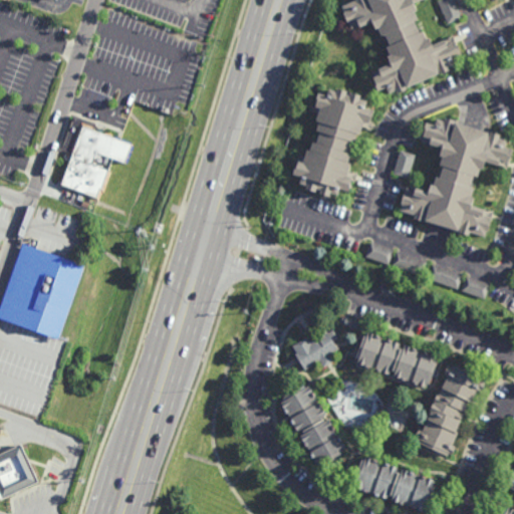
[(420,0),(415,2),(418,9),(415,10),(419,18),(416,20),(419,29),(423,27),(427,37),(429,36),(432,42),(445,37),(446,38),(454,35),(461,52),(454,55),(456,62),(449,65),(450,68),(442,72),(440,69),(437,70),(438,72),(409,85),(408,83),(406,84),(407,87),(398,91),(397,88),(389,91),(386,86),(378,89),(372,75),(380,72),(378,66),(391,61),(388,53),(391,52),(387,43),(390,42),(386,33),(381,34),(377,25),(375,26),(372,20),(360,25),(361,26),(352,30),(348,20),(347,21),(343,10),(344,10),(341,3),(348,0),(420,0)]
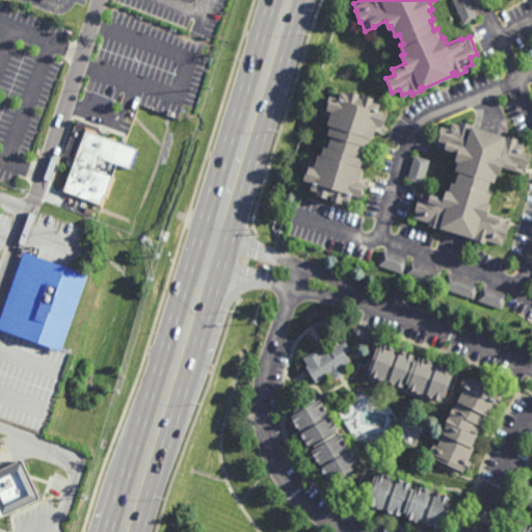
[(463,24),(453,0),(471,0),(479,17),(463,24)]
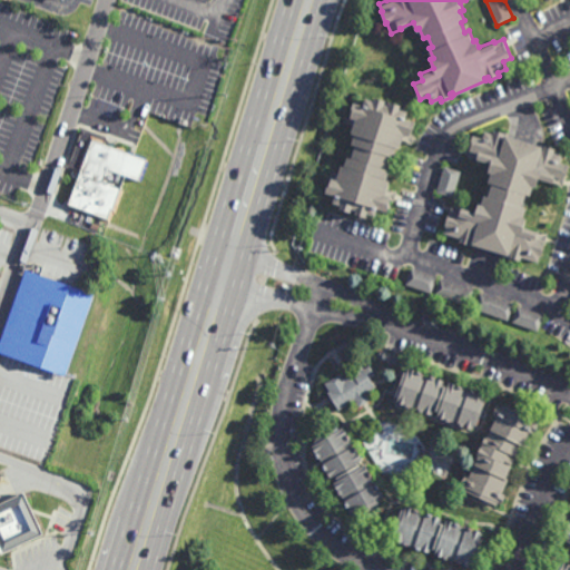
[(383,101),(387,104),(389,100),(399,102),(397,106),(406,108),(404,117),(414,120),(411,133),(414,135),(412,144),(401,140),(399,147),(395,146),(393,155),(392,155),(384,178),(389,179),(386,187),(396,190),(393,199),(387,198),(386,202),(389,202),(386,210),(376,208),(374,215),(367,213),(366,216),(338,207),(340,204),(332,202),(334,194),(323,190),(326,180),(326,179),(328,170),(336,173),(340,164),(343,165),(346,155),(351,157),(354,144),(350,143),(353,131),(350,131),(352,124),(344,121),(346,112),(349,114),(350,111),(347,110),(351,100),(362,104),(364,96),(373,98),(374,95),(384,97),(383,101)]
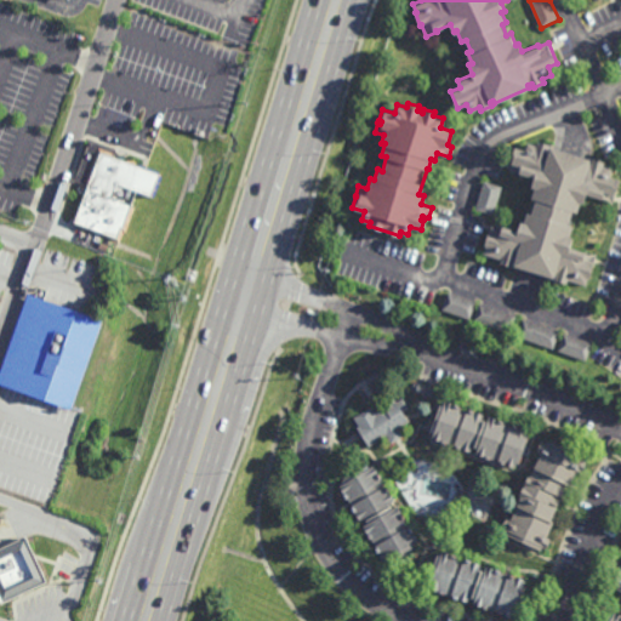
[(591,158),(591,160),(593,161),(593,157),(605,160),(604,165),(613,167),(610,176),(620,180),(617,191),(616,191),(613,203),(604,199),(604,198),(587,193),(584,203),(581,201),(577,212),(575,211),(571,224),(574,226),(570,235),(574,237),(570,246),(596,254),(593,265),(590,278),(588,277),(586,285),(568,279),(567,284),(552,279),(553,277),(514,265),(513,268),(500,263),(501,258),(483,252),(486,245),(484,244),(488,232),(489,233),(493,221),(518,229),(522,220),(524,221),(528,211),(531,212),(536,199),(531,197),(535,187),(531,186),(535,176),(510,167),(512,158),(516,146),(527,149),(529,141),(537,144),(539,140),(591,158)]
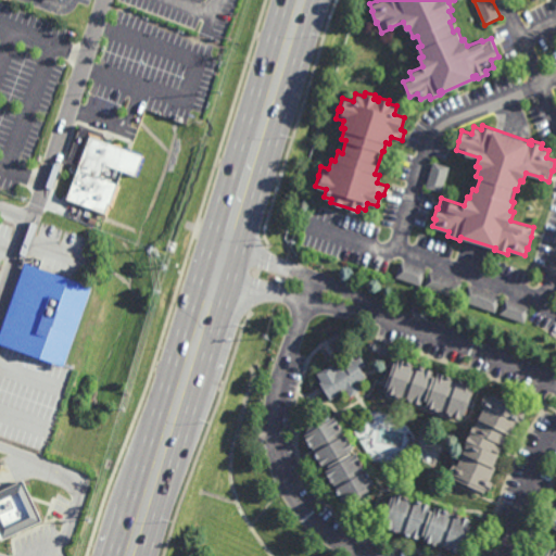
[(136,175),(123,171),(110,204),(109,204),(105,213),(67,199),(79,164),(68,161),(81,126),(103,134),(101,139),(143,155),(136,175)]
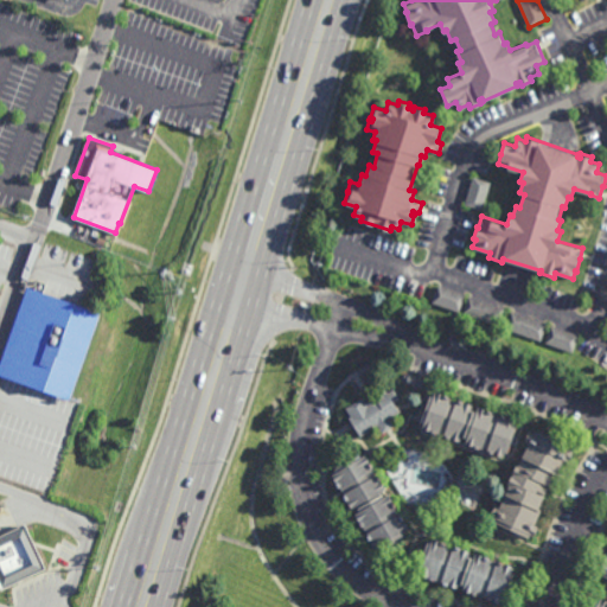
[(483,209),(464,203),(472,176),(491,181),(483,209)]
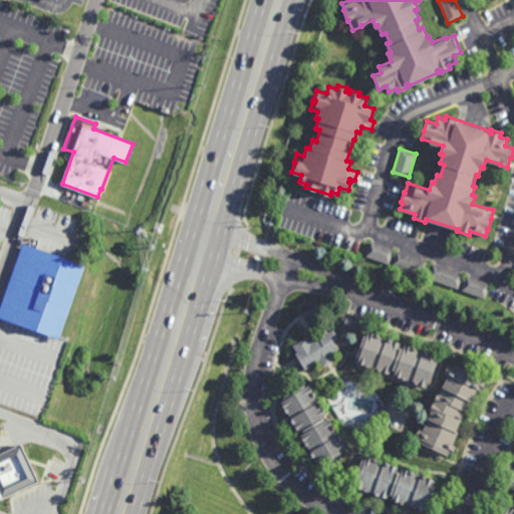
[(388,263),(365,255),(370,241),(393,249),(388,263)]
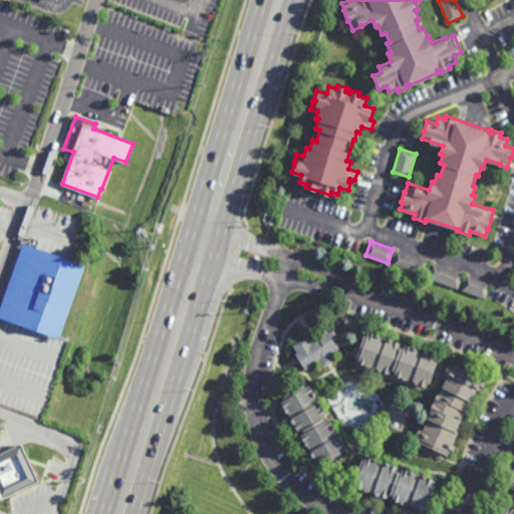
[(58,339),(0,317),(0,311),(25,243),(85,265),(58,339)]
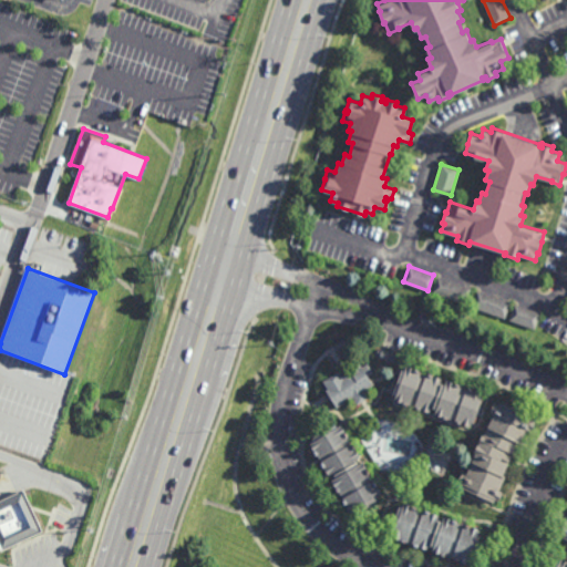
[(465,303),(432,292),(437,276),(471,287),(465,303)]
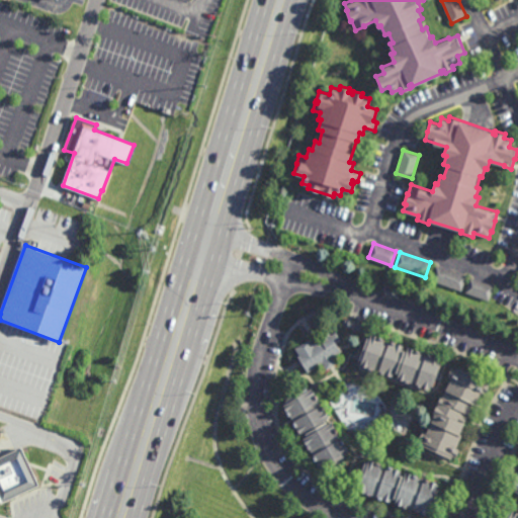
[(461,290),(431,280),(436,265),(466,275),(461,290)]
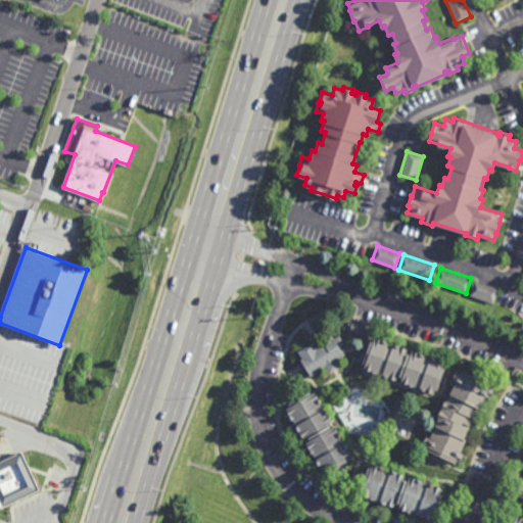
[(492,303),(470,295),(476,280),(498,288),(492,303)]
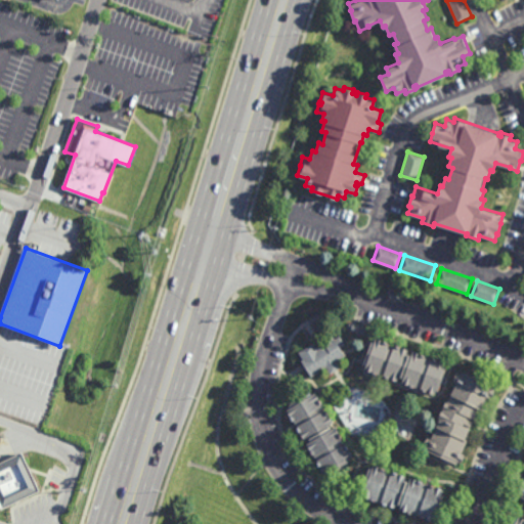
[(363,335),(350,331),(352,324),(365,329),(363,335)]
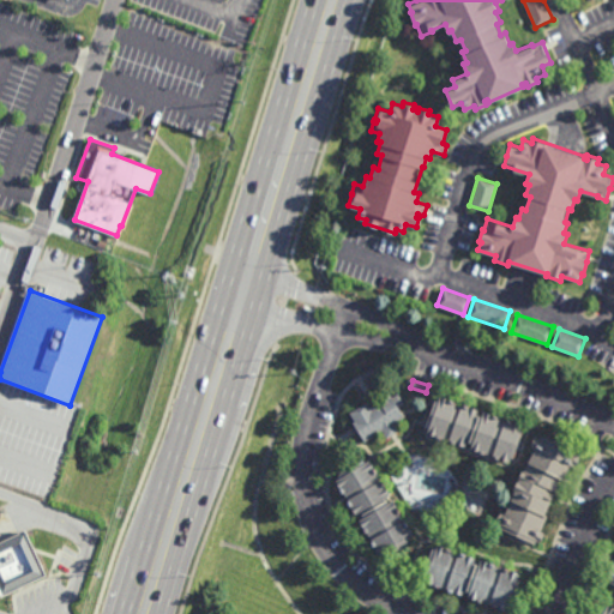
[(392,398),(397,395),(403,404),(398,408),(404,416),(395,422),(399,431),(386,438),(381,431),(363,441),(353,422),(354,422),(349,413),(367,402),(365,399),(373,395),(378,402),(390,395),(392,398)]
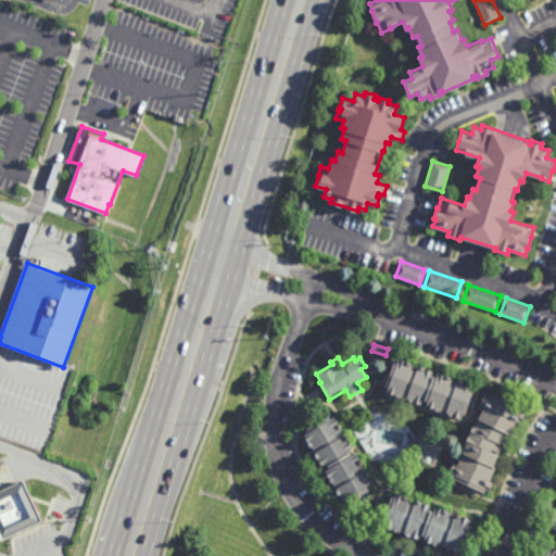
[(432,371),(431,376),(437,378),(438,374),(471,386),(470,390),(474,391),(465,416),(462,415),(460,419),(426,407),(427,403),(422,401),(420,405),(386,393),(388,389),(386,389),(393,363),(396,364),(399,359),(432,371)]
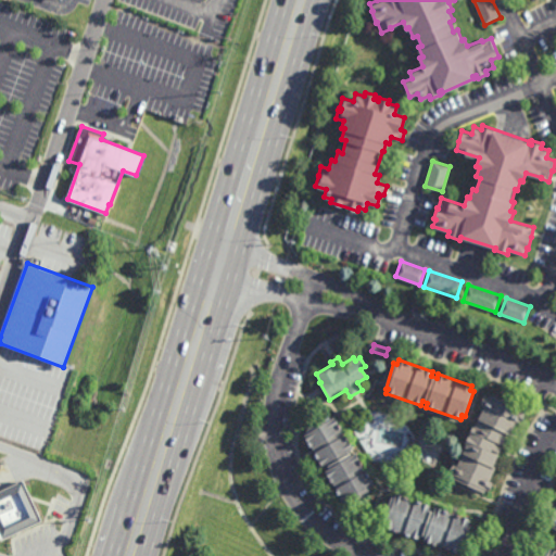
[(503,401),(503,402),(522,411),(520,413),(525,415),(521,424),(517,421),(512,436),(507,434),(503,444),(505,444),(501,456),(498,455),(494,467),(496,468),(490,481),(493,482),(490,492),(487,491),(485,494),(451,479),(452,477),(449,475),(454,465),(457,466),(466,445),(465,445),(472,428),(475,429),(484,407),(481,406),(485,396),(489,397),(490,394),(503,401)]
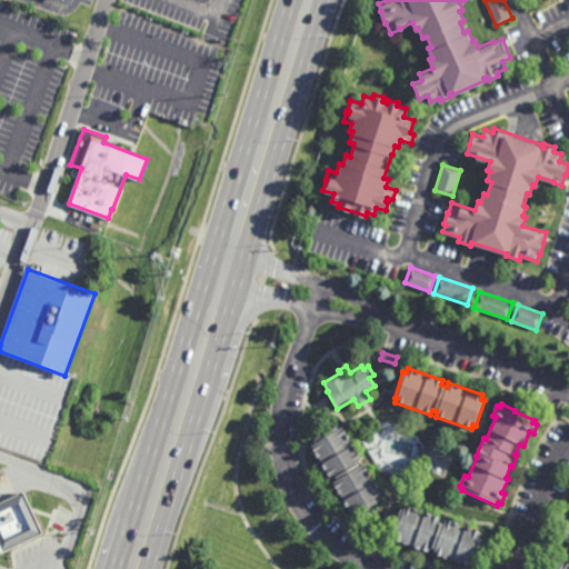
[(338,429),(341,428),(360,459),(357,461),(360,467),(365,463),(383,497),(379,499),(380,501),(357,516),(355,512),(350,516),(346,508),(347,508),(337,489),(336,489),(332,483),(335,482),(331,477),(329,478),(325,471),(326,469),(318,457),(317,458),(310,446),(315,443),(312,440),(337,426),(338,429)]
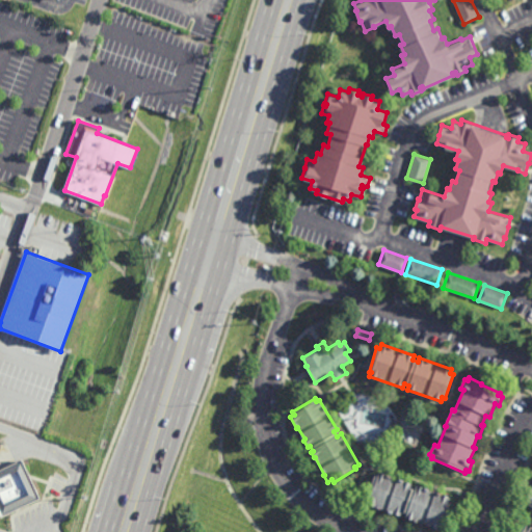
[(0,470),(0,514),(1,517),(40,500),(21,460),(0,470)]
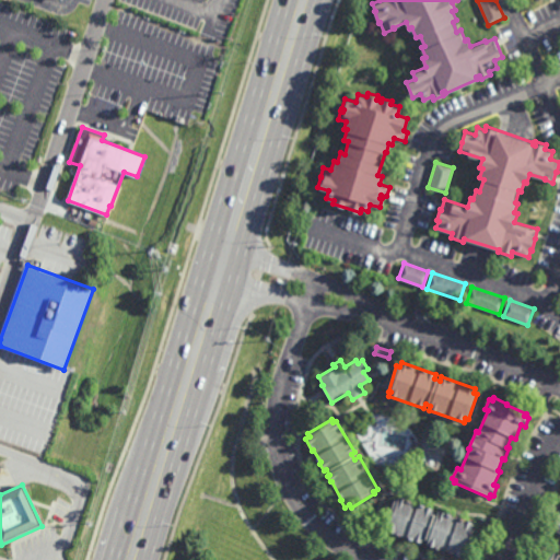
[(432,510),(431,515),(436,516),(439,512),(473,523),(471,528),(475,529),(466,556),(463,555),(461,559),(427,547),(428,543),(422,541),(421,545),(386,534),(388,528),(385,527),(394,501),(397,502),(398,498),(406,500),(405,501),(432,510)]
